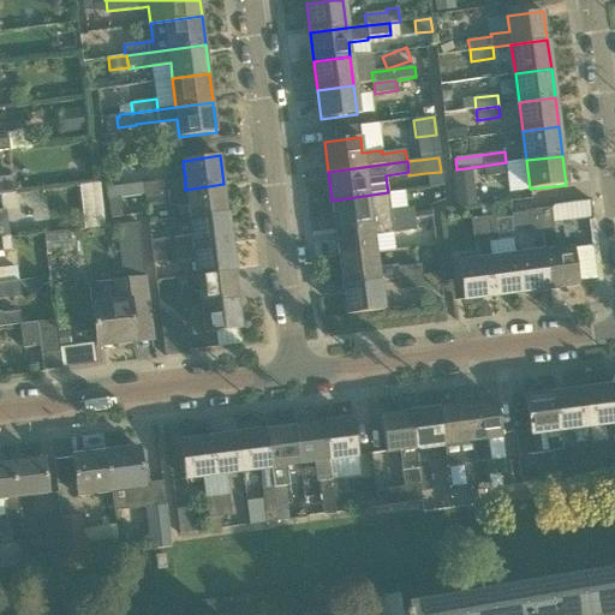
[(506,162),(483,166),(485,177),(508,174),(506,162)]
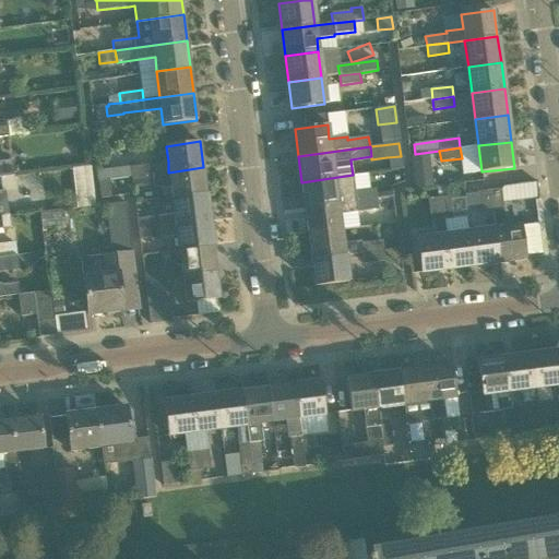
[(428,170),(427,156),(412,157),(413,171),(428,170)]
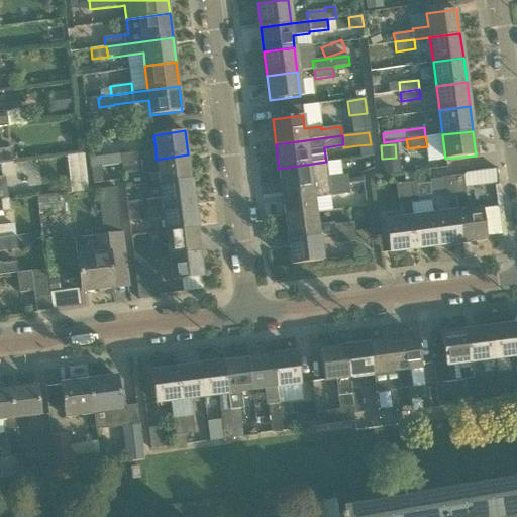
[(0,163),(13,162),(11,148),(0,149),(0,163)]
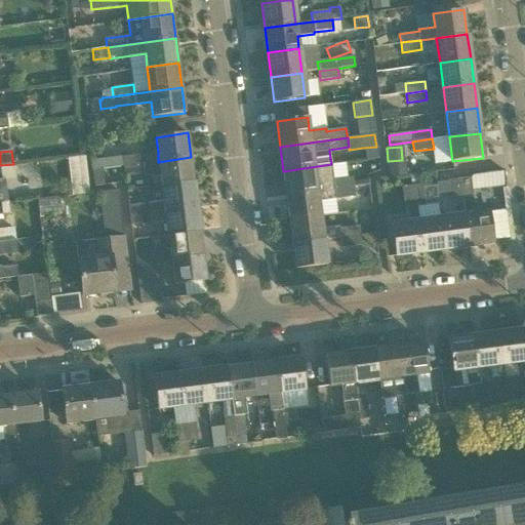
[(142,154),(122,156),(123,166),(143,164),(142,154)]
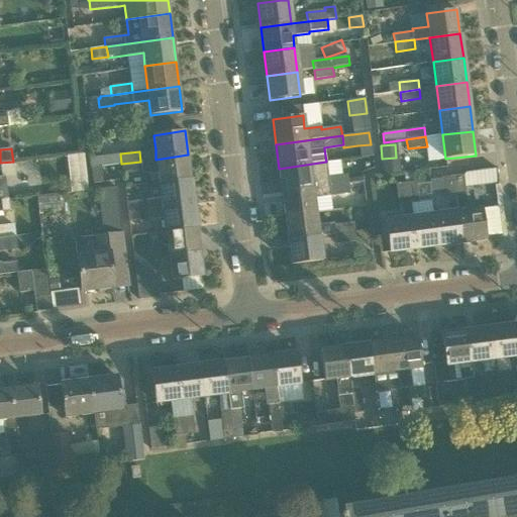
[(158,171),(160,183),(191,179),(188,154),(156,160),(140,162),(121,164),(123,173),(141,171),(141,173),(158,171)]
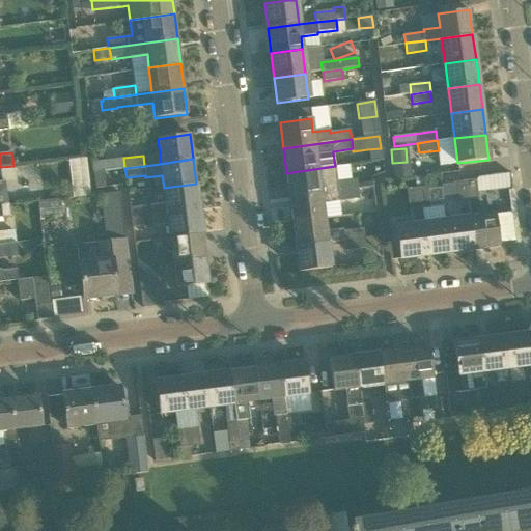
[(286,173),(289,198),(357,189),(356,179),(337,182),(335,166),(286,173)]
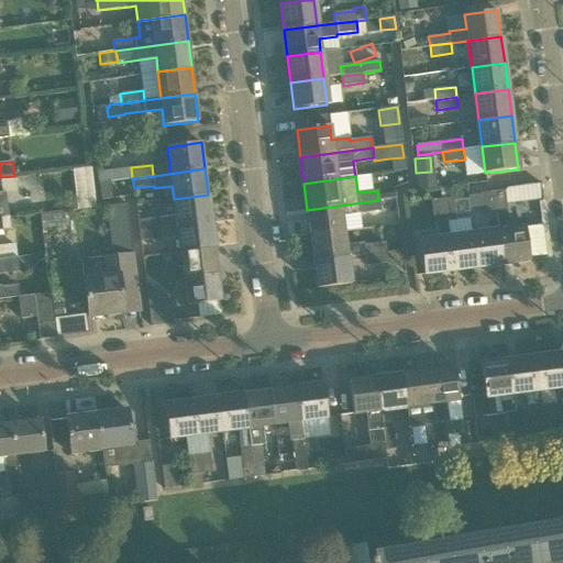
[(99,183),(101,200),(112,199),(110,181),(99,183)]
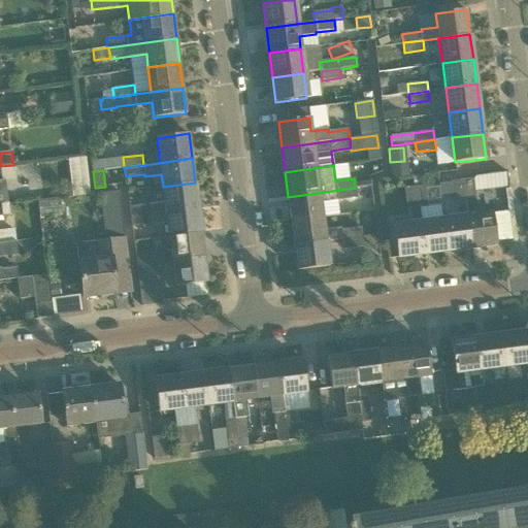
[(474,178),(463,180),(465,198),(468,217),(472,248),(497,244),(493,212),(476,216),(473,189),(476,189),(474,178)]
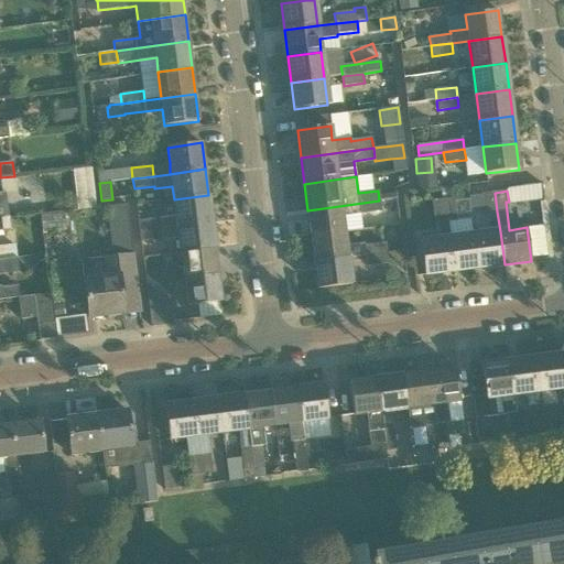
[(495,193),(484,194),(486,208),(486,213),(497,212),(495,193)]
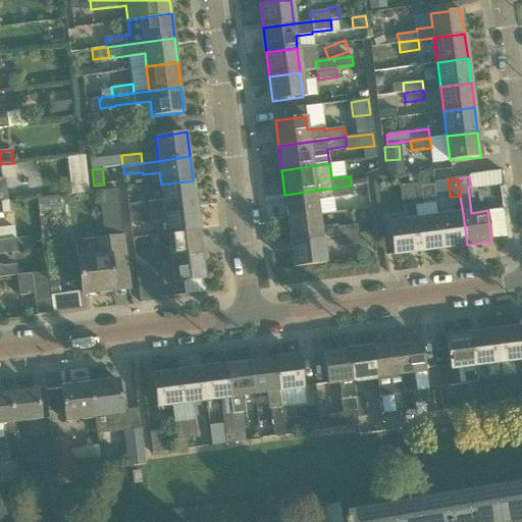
[(127,205),(128,214),(196,206),(193,180),(161,185),(163,200),(127,205)]
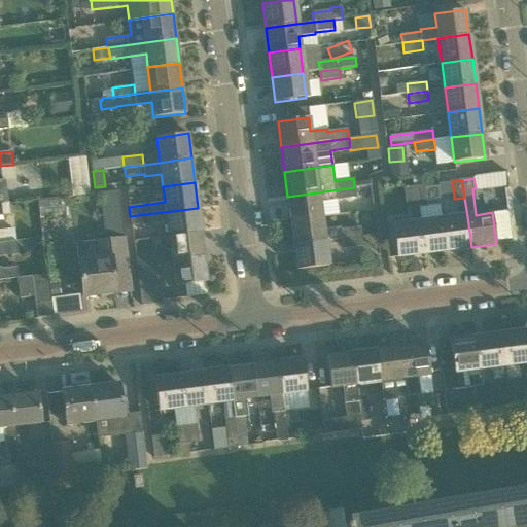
[(423,185),(413,186),(416,207),(425,205),(423,185)]
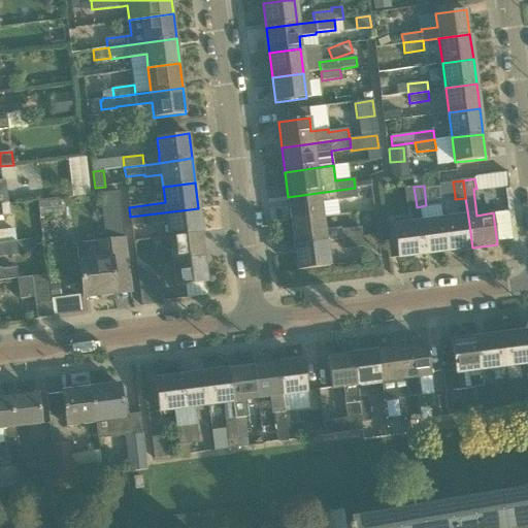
[(414,187),(404,189),(406,208),(417,207),(414,187)]
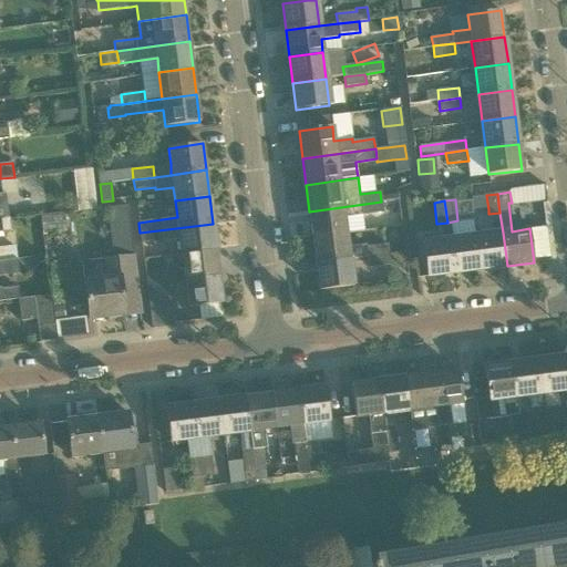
[(383,212),(381,202),(309,212),(312,238),(346,234),(343,217),(383,212)]
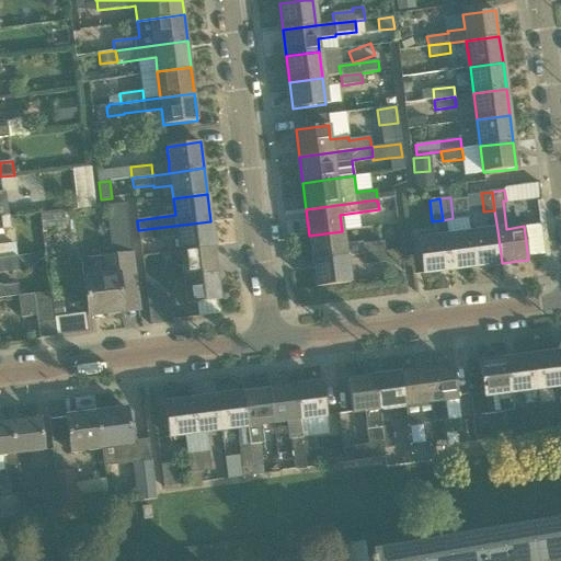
[(138,310),(139,310),(132,254),(126,204),(106,206),(113,256),(81,261),(89,317),(124,312),(121,290),(135,288),(138,310)]
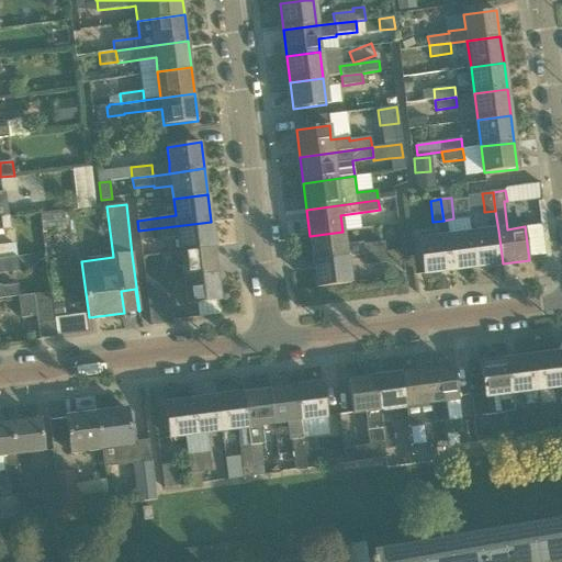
[(8,217),(0,217),(0,229),(10,228),(8,217)]
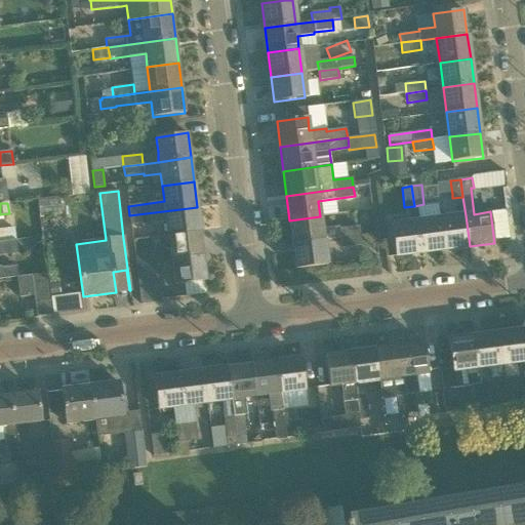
[(168,235),(200,232),(197,207),(129,215),(131,226),(166,220),(168,235)]
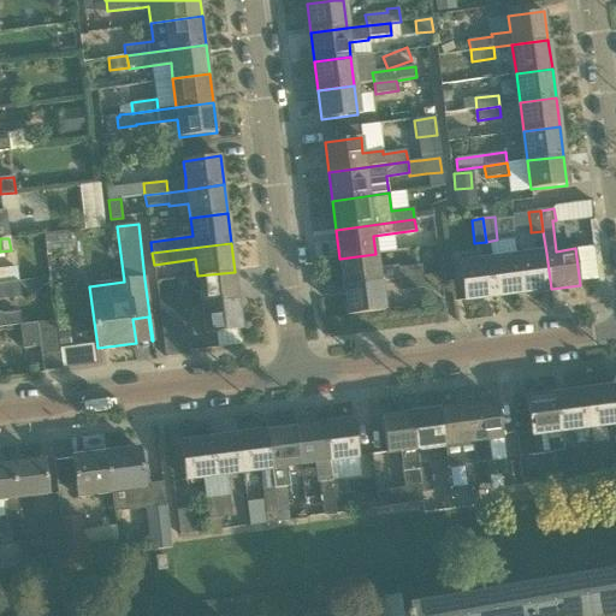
[(551,289),(546,253),(534,254),(516,256),(521,292),(551,289)]
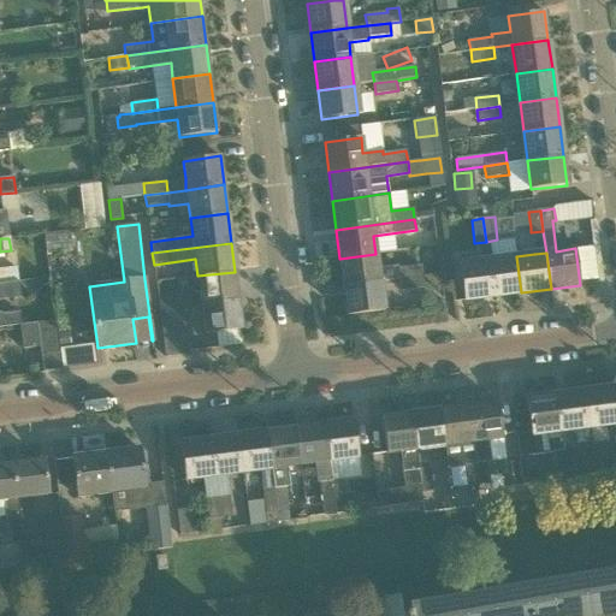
[(343,288),(379,282),(398,279),(397,268),(400,268),(398,265),(378,268),(375,254),(339,259),(343,288)]
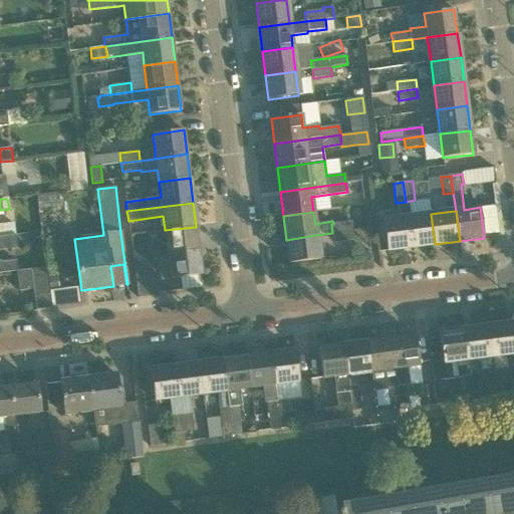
[(435,244),(431,214),(407,217),(411,248),(435,244)]
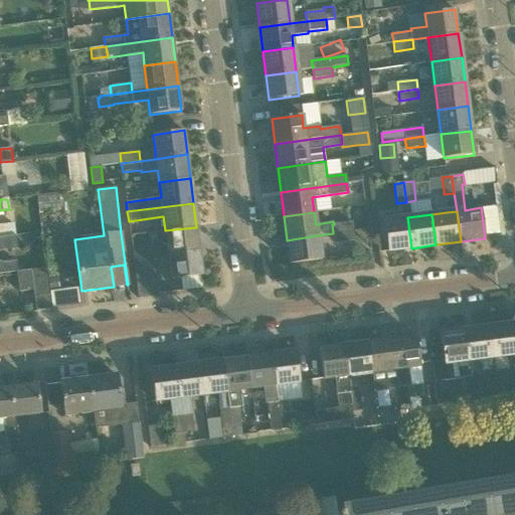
[(387,251),(411,248),(407,217),(383,220),(387,251)]
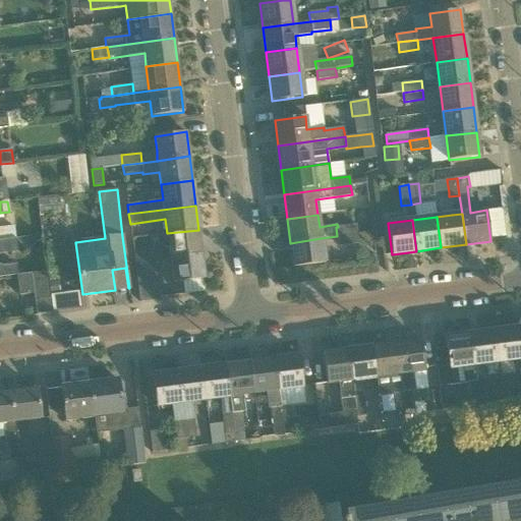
[(356,224),(338,227),(336,227),(337,236),(338,236),(357,234),(356,224)]
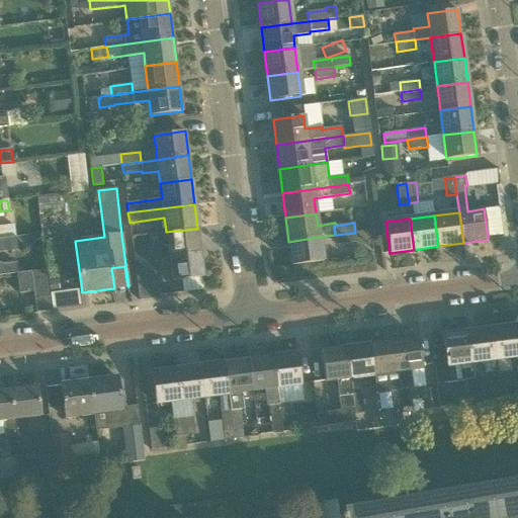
[(0,238),(15,236),(14,225),(0,226),(0,238)]
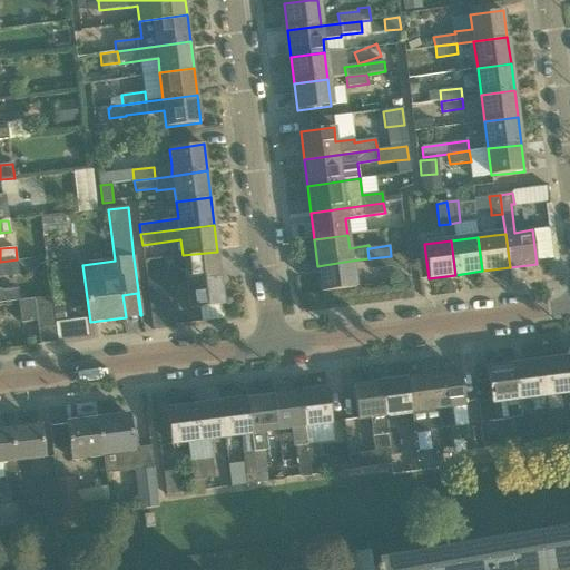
[(183,255),(186,283),(220,278),(217,252),(183,255)]
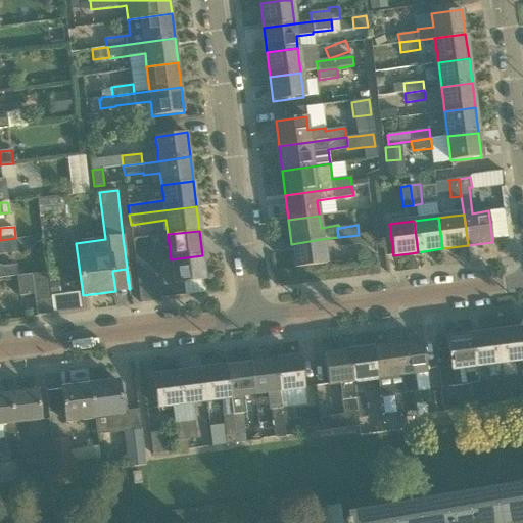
[(360,244),(359,235),(339,237),(340,247),(360,244)]
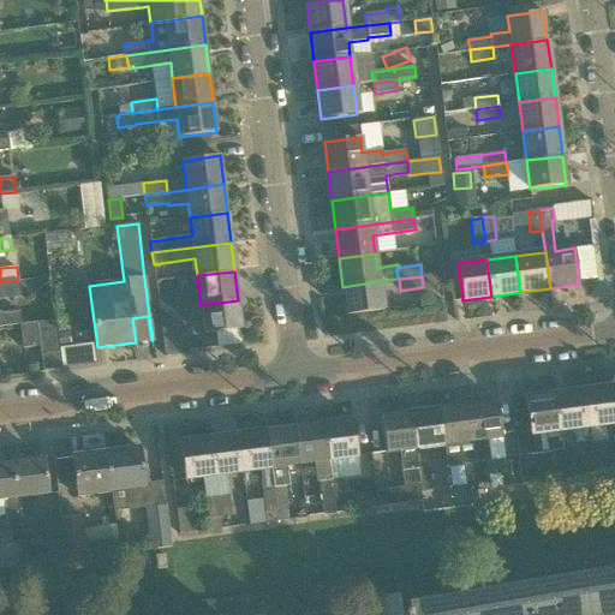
[(18,280),(0,282),(0,299),(21,297),(18,281),(18,280)]
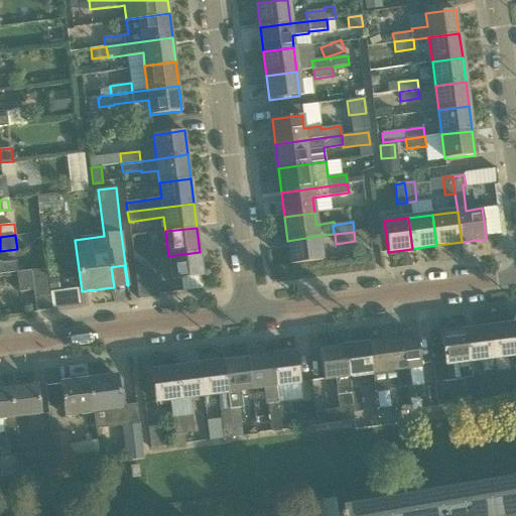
[(321,260),(317,236),(287,241),(290,264),(321,260)]
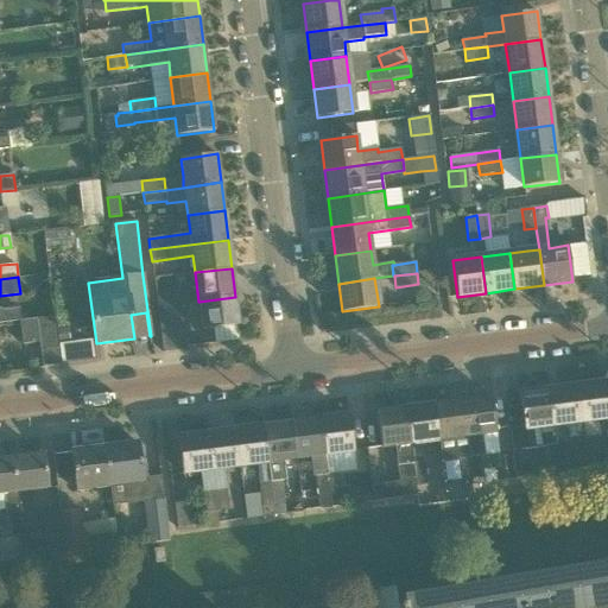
[(178,292),(157,295),(156,295),(157,306),(179,304),(178,292)]
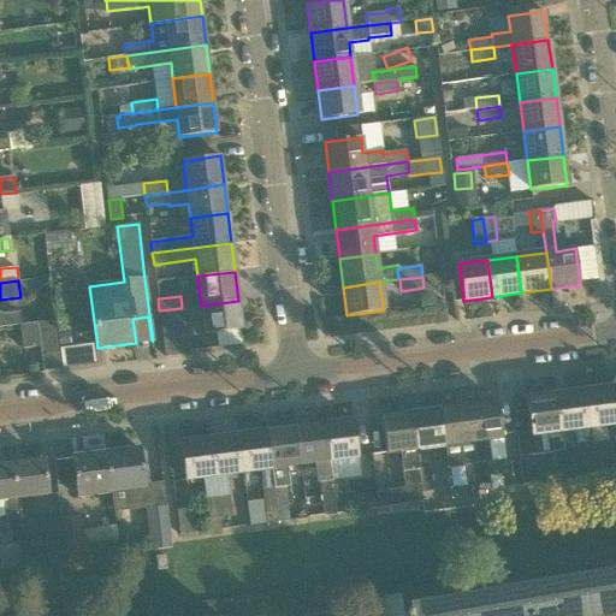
[(238,301),(201,306),(205,333),(215,332),(218,348),(241,344),(238,330),(242,330),(238,301)]
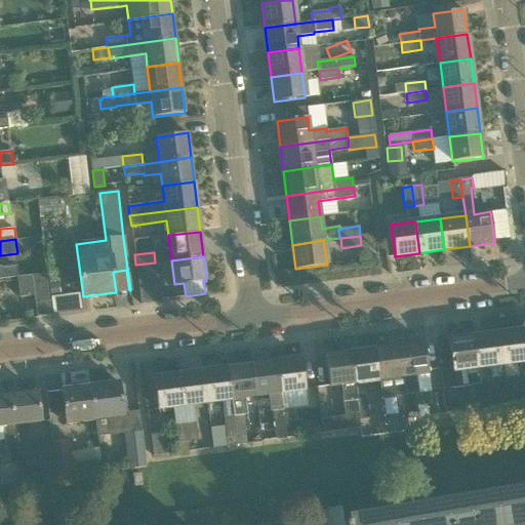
[(155,263),(135,265),(142,305),(160,301),(155,263)]
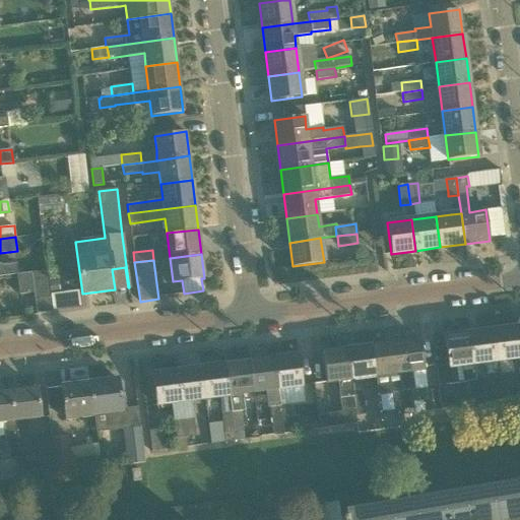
[(0,276),(2,276),(16,275),(23,274),(22,268),(16,269),(16,264),(1,266),(1,264),(0,263),(0,276)]
